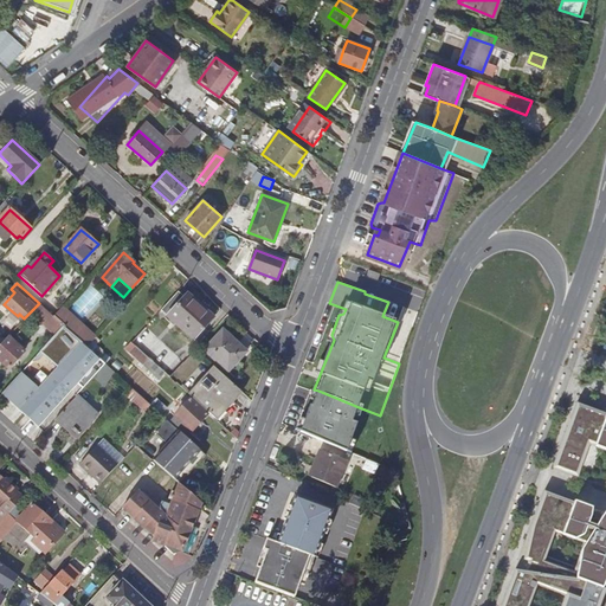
[(178,292),(161,310),(195,340),(214,317),(187,294),(185,298),(178,292)]
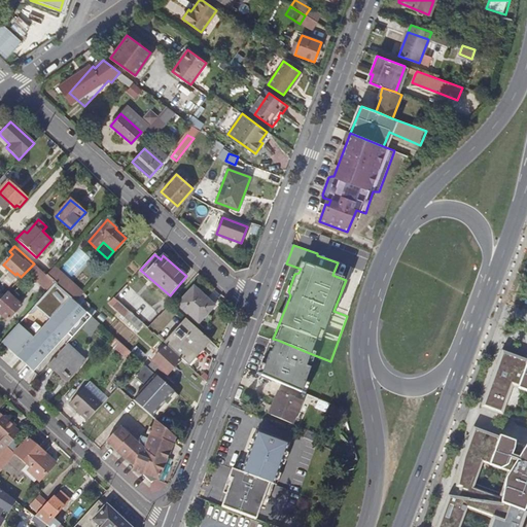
[(27,271),(31,274),(37,267),(34,264),(27,271)]
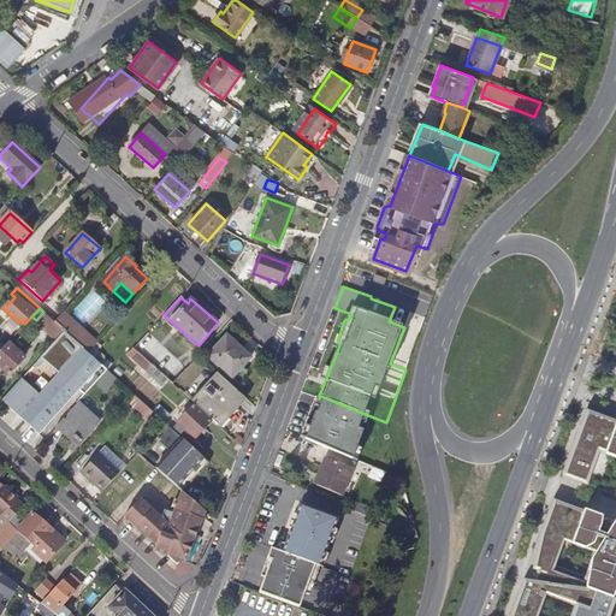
[(55,321),(43,312),(36,320),(51,335),(59,325),(55,321)]
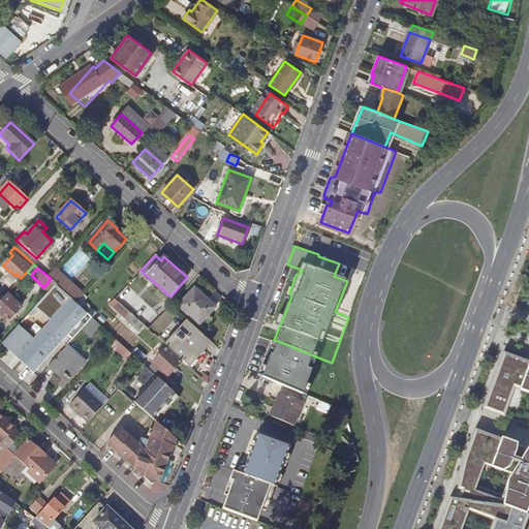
[(51,279),(43,287),(50,292),(56,284),(51,279)]
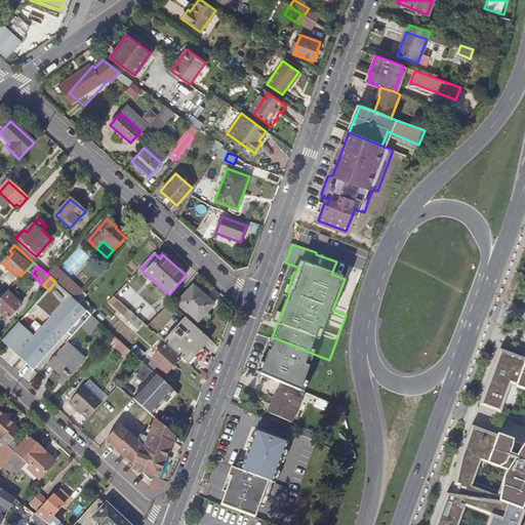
[(92,315),(55,282),(49,290),(35,305),(50,319),(35,335),(19,322),(2,341),(34,370),(68,332),(73,336),(87,321),(92,315)]
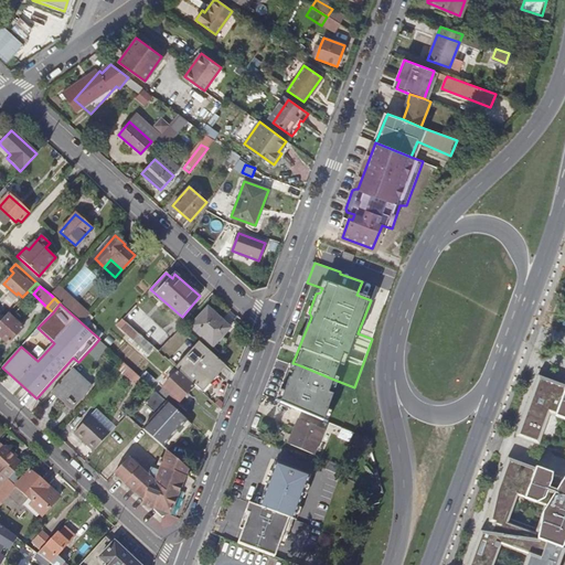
[(159,352),(172,338),(135,306),(123,320),(126,323),(153,348),(159,352)]
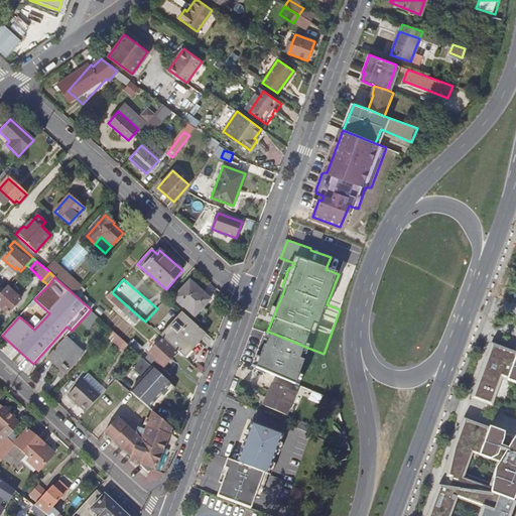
[(174,298),(195,316),(210,299),(190,281),(174,298)]
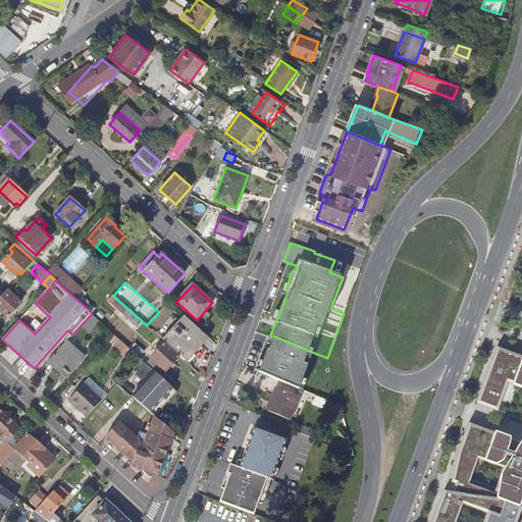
[(4,293),(0,297),(0,310),(8,318),(21,303),(7,290),(4,293)]
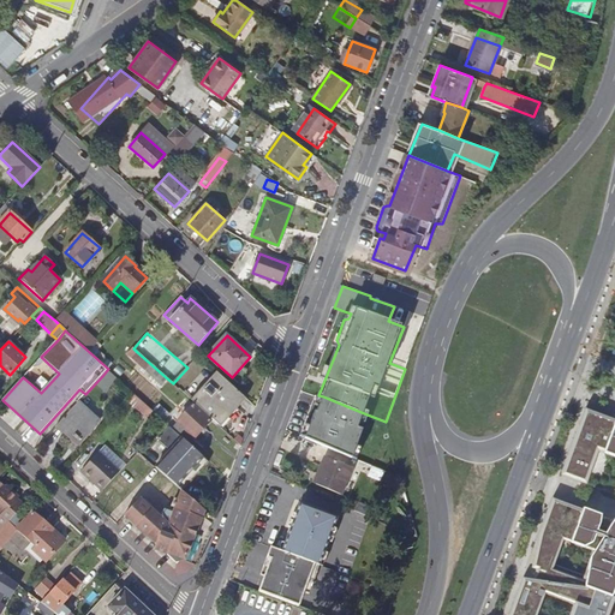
[(167,378),(137,352),(131,358),(161,386),(167,378)]
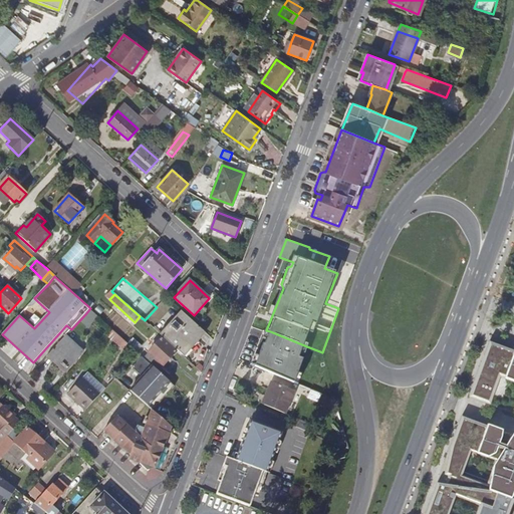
[(97,315),(92,311),(90,308),(85,314),(93,321),(97,315)]
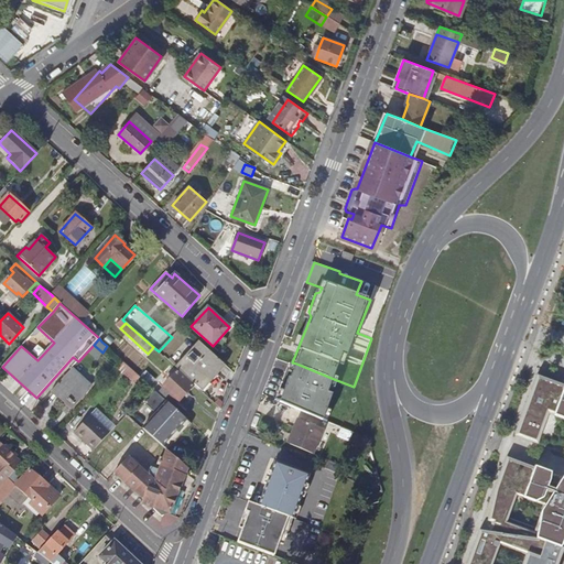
[(176,368),(201,390),(225,364),(199,342),(176,368)]
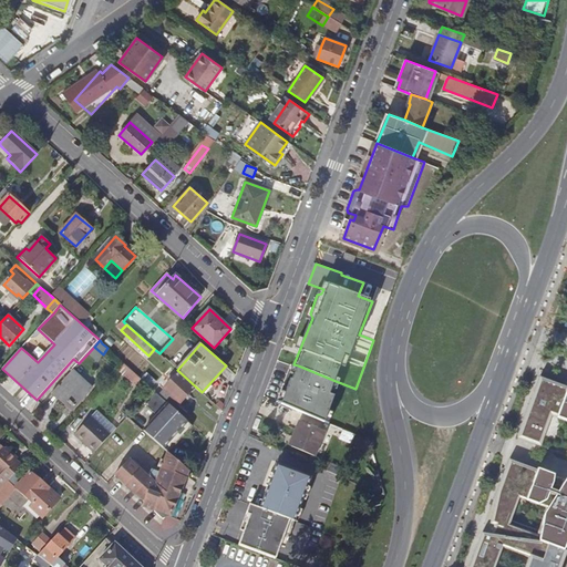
[(124,363),(120,369),(137,384),(142,379),(126,366),(124,363)]
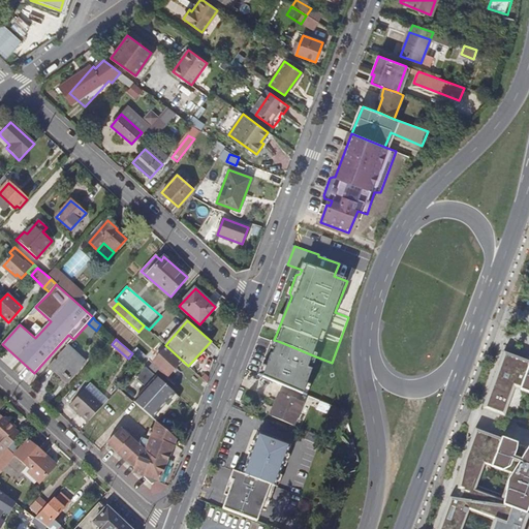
[(308,368),(313,355),(278,341),(272,355),(271,354),(261,377),(303,393),(312,370),(308,368)]
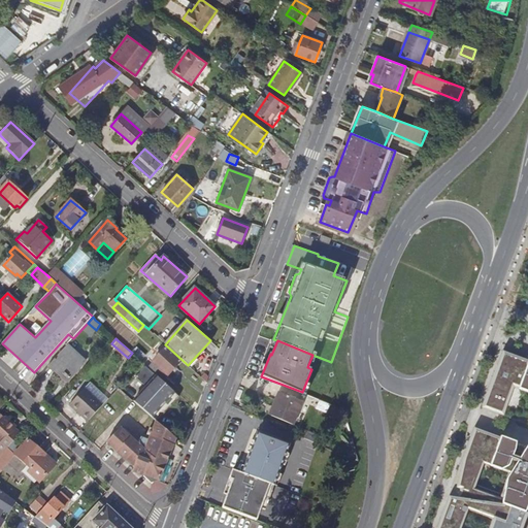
[(67,345),(51,363),(70,381),(86,363),(67,345)]
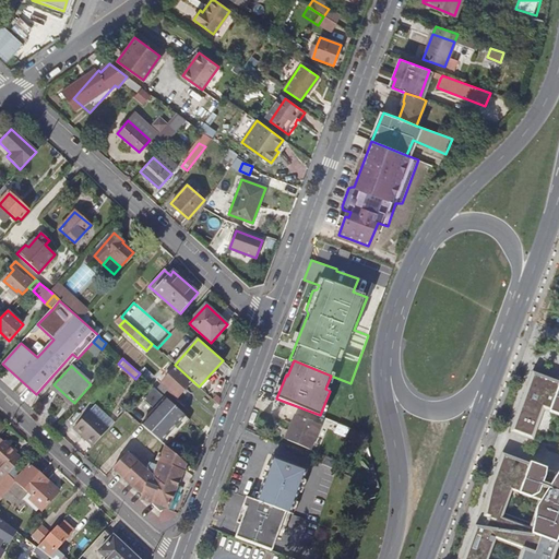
[(176,368),(162,384),(177,399),(191,382),(176,368)]
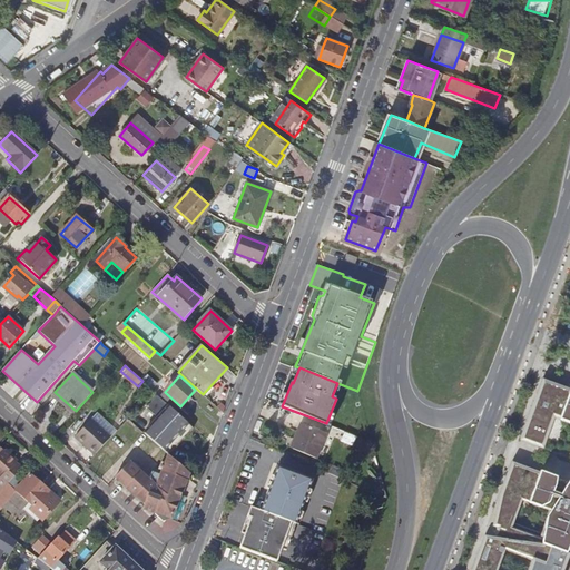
[(569,387),(542,377),(519,441),(569,459),(569,387)]
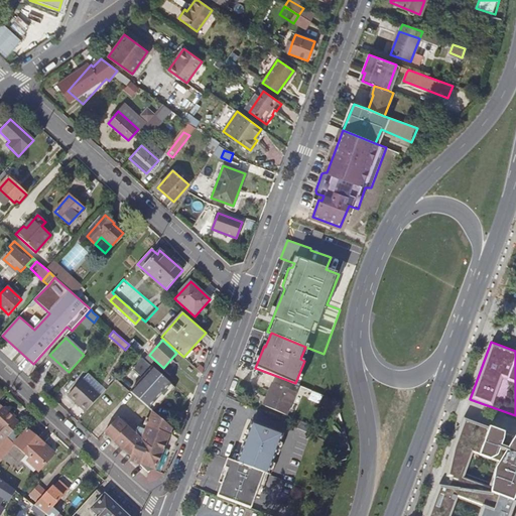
[(149,355),(144,359),(159,373),(163,368),(149,355)]
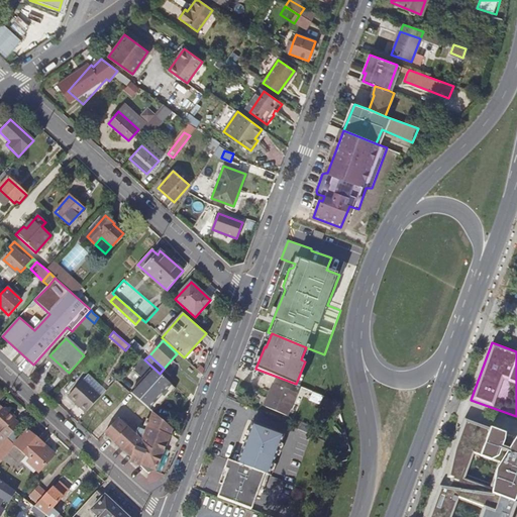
[(176,388),(160,374),(144,359),(142,357),(132,369),(143,379),(138,385),(143,390),(142,392),(159,406),(176,388)]
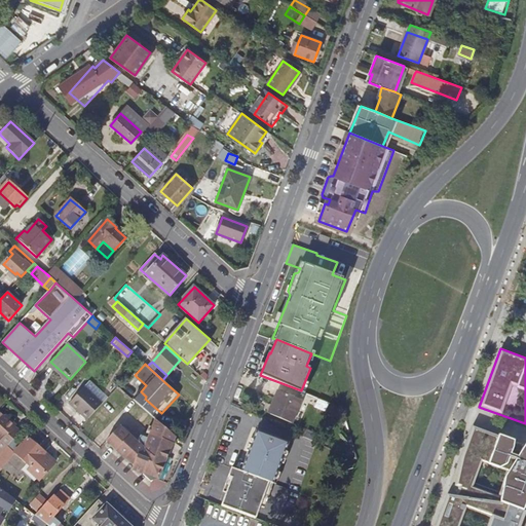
[(84,387),(70,403),(88,419),(102,403),(84,387)]
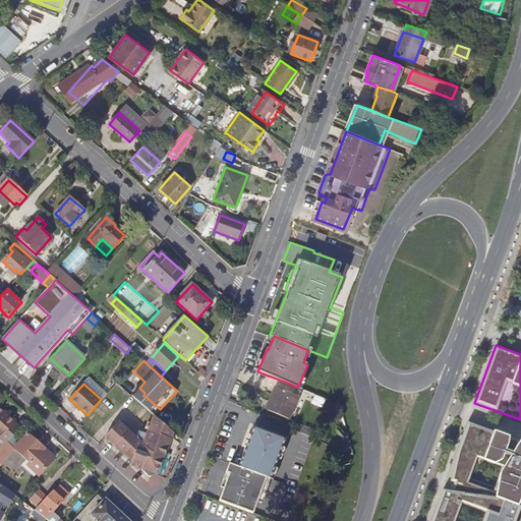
[(268,411),(289,419),(299,396),(276,387),(272,395),(274,396),(268,411)]
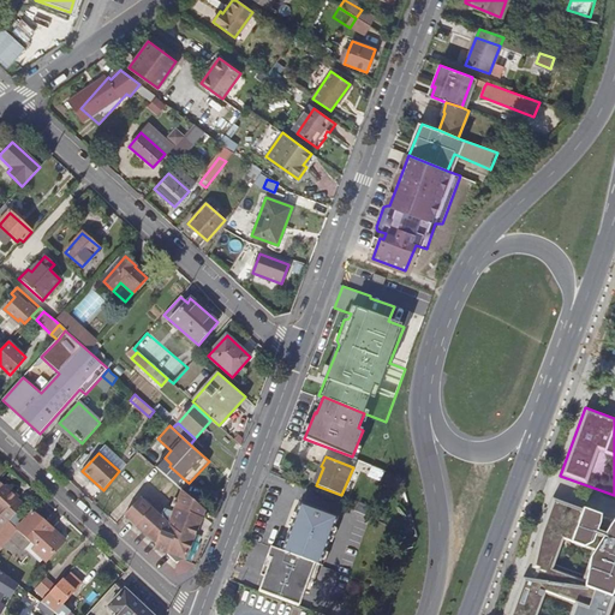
[(183,490),(189,483),(169,466),(171,464),(165,458),(156,467),(183,490)]
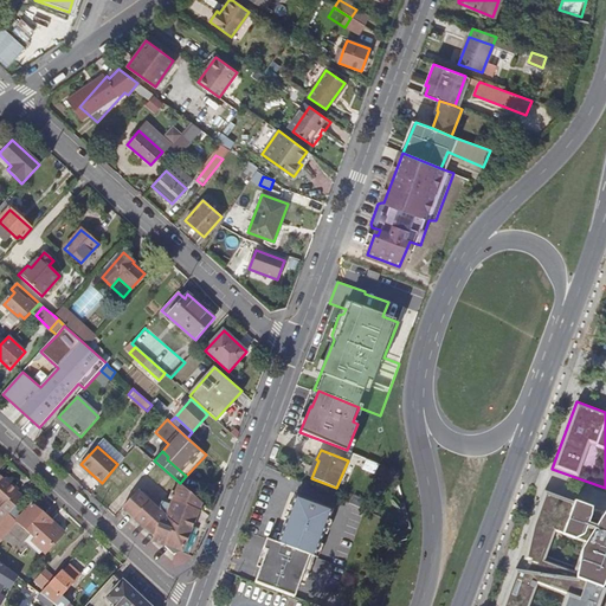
[(0,507),(8,515),(24,497),(18,492),(19,490),(10,481),(7,483),(0,476),(0,507)]
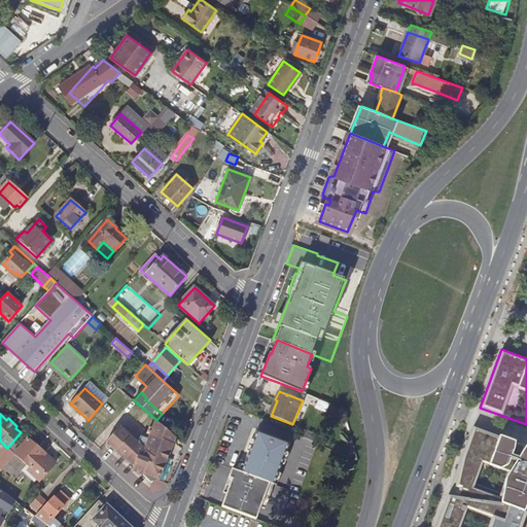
[(155,459),(165,463),(175,436),(159,422),(152,428),(149,436),(148,440),(141,437),(139,445),(155,459)]
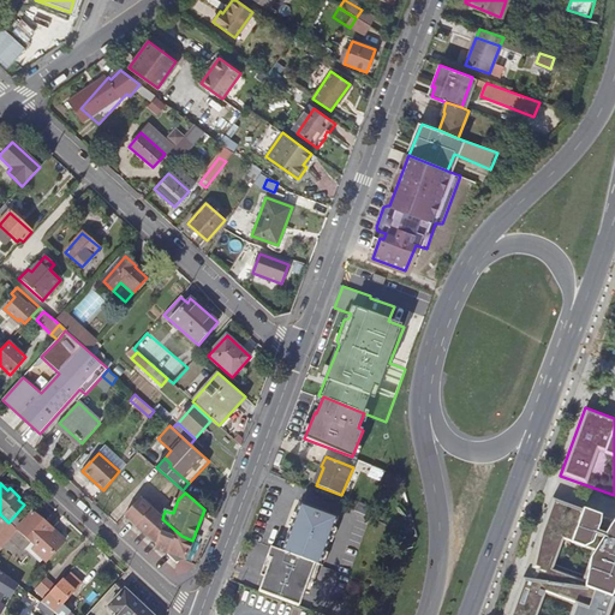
[(614,520),(553,497),(512,614),(609,614),(614,599),(614,520)]
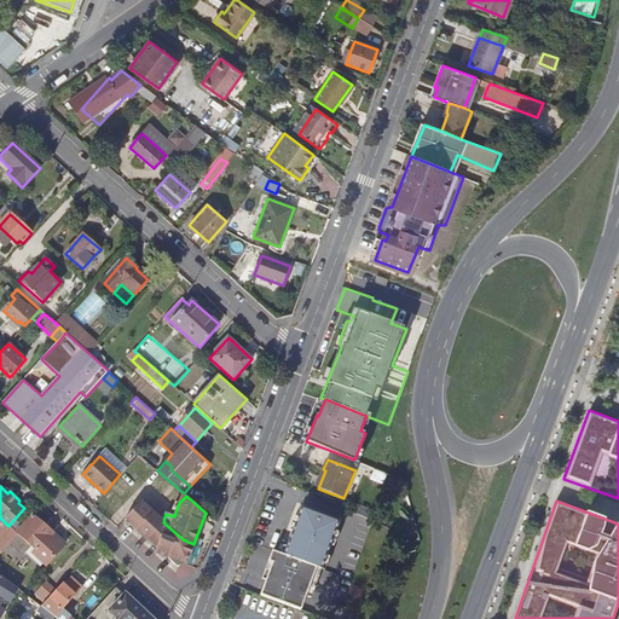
[(186,563),(194,544),(183,539),(163,522),(140,502),(126,519),(178,566),(186,563)]
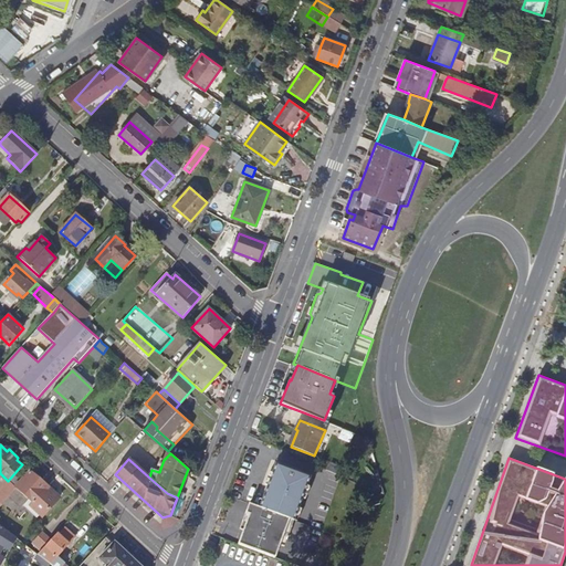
[(259,507),(294,520),(310,477),(275,463),(259,507)]
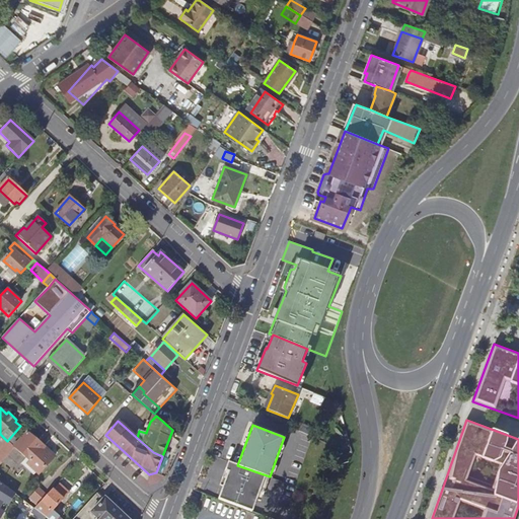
[(26,432),(14,447),(31,461),(29,465),(41,475),(55,458),(44,448),(45,446),(26,432)]
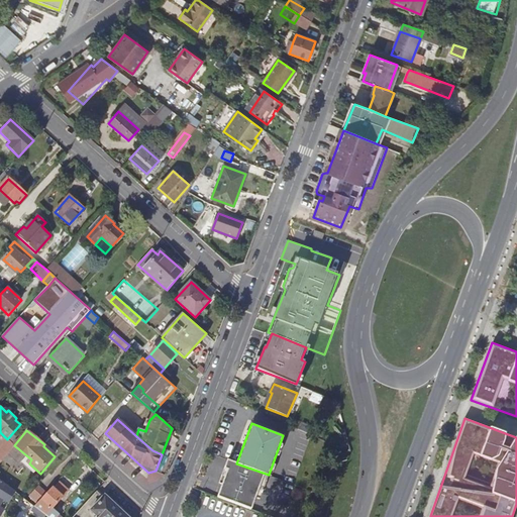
[(0,446),(0,457),(1,458),(13,444),(7,439),(0,446)]
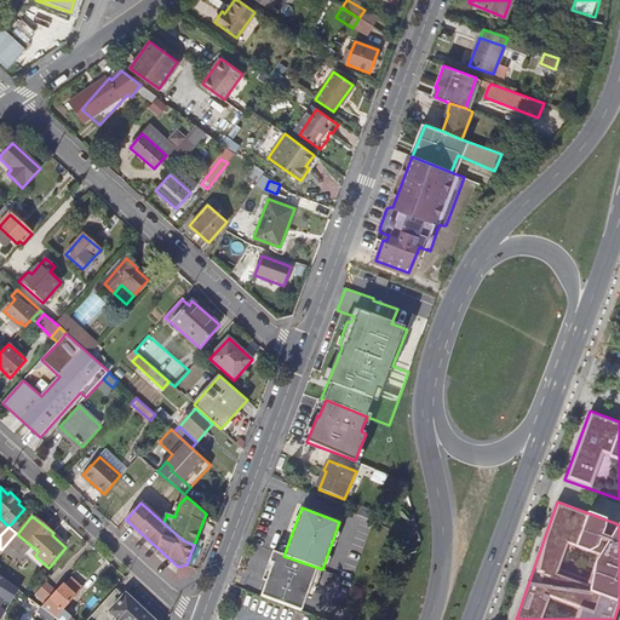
[(283,556),(273,551),(263,579),(267,580),(262,596),(302,610),(306,596),(311,598),(322,569),(283,556)]
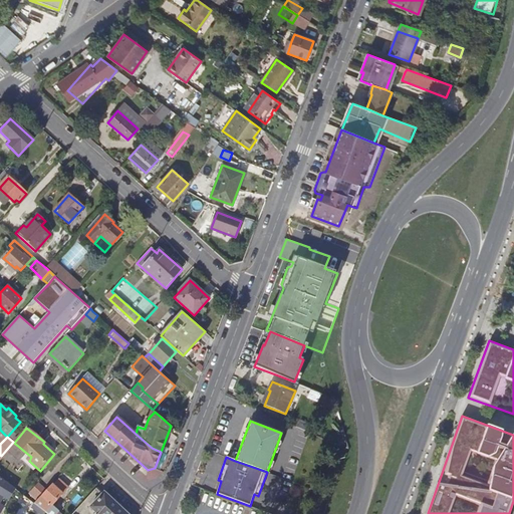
[(16,489),(0,477),(0,513),(5,507),(0,503),(0,502),(4,496),(9,500),(16,489)]
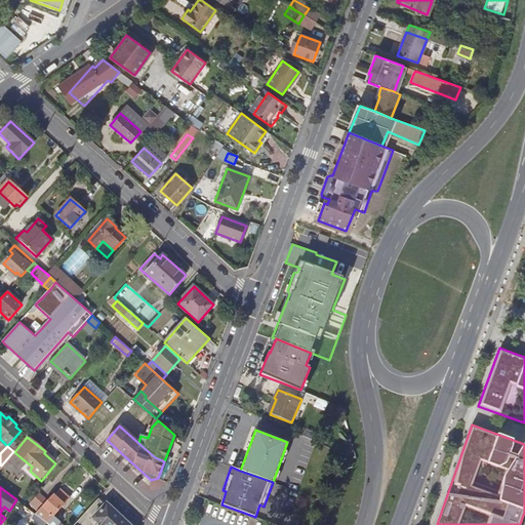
[(49,524),(57,524),(59,522),(53,516),(70,497),(61,489),(54,496),(52,494),(46,501),(38,511),(35,514),(49,524)]
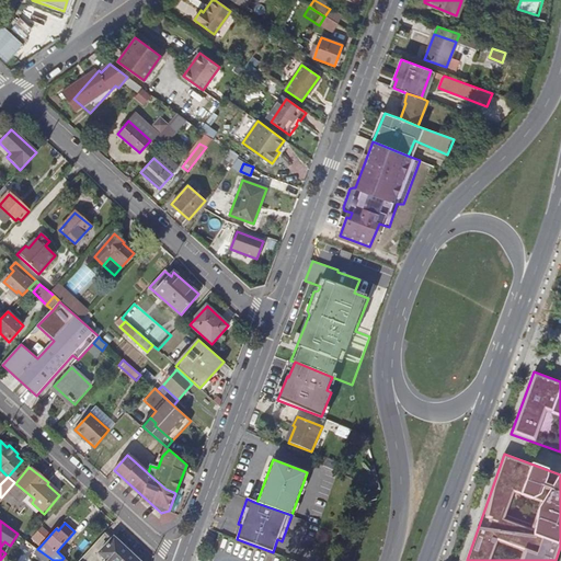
[(32,538),(41,546),(49,536),(41,528),(32,538)]
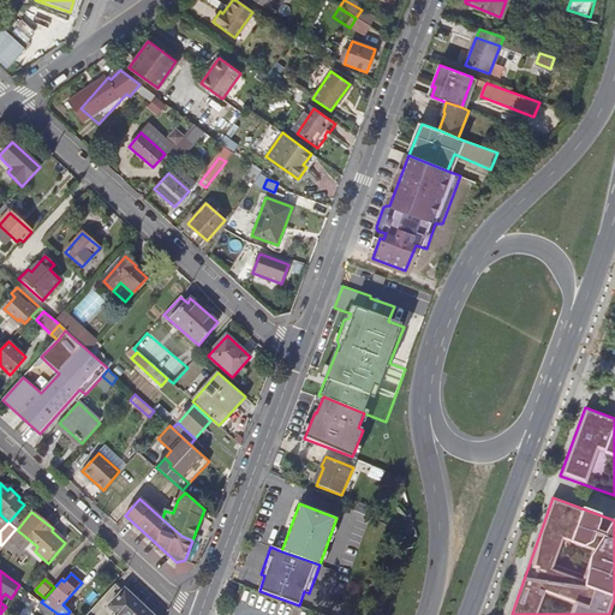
[(148,614),(124,592),(109,608),(117,614),(148,614)]
